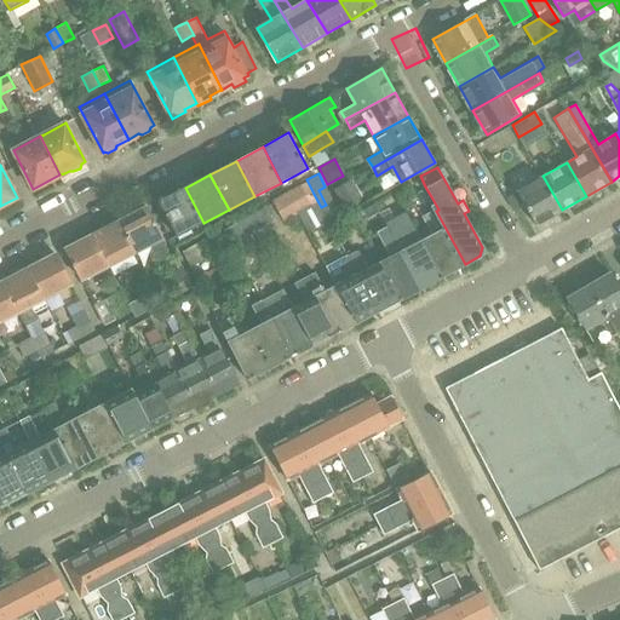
[(543,176),(518,190),(524,201),(538,224),(562,210),(543,176)]
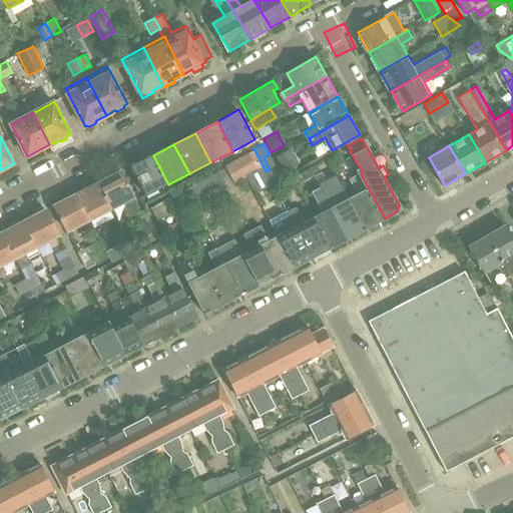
[(277,156),(285,171),(299,163),(291,148),(277,156)]
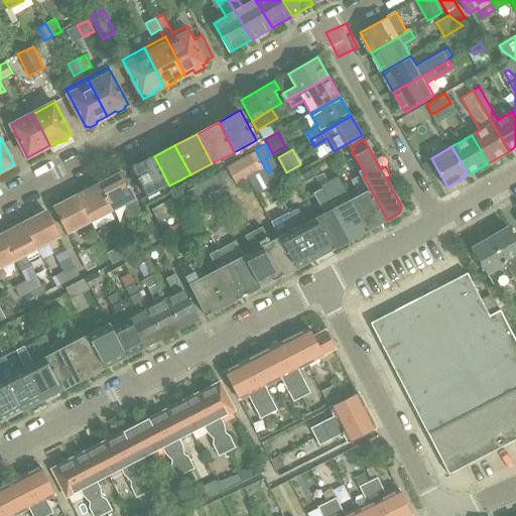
[(248,177),(260,171),(250,153),(238,159),(248,177)]
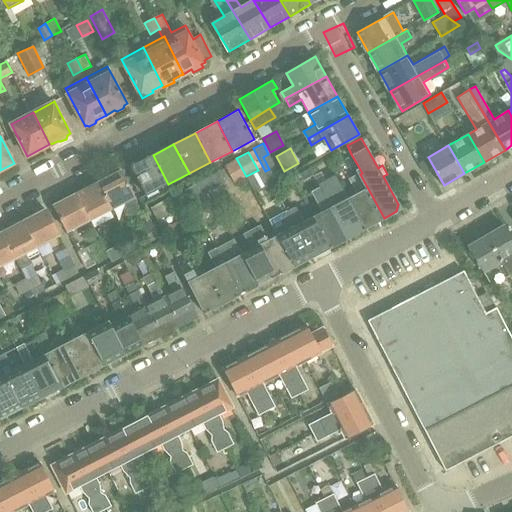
[(355,165),(357,164),(351,154),(344,158),(350,168),(355,165)]
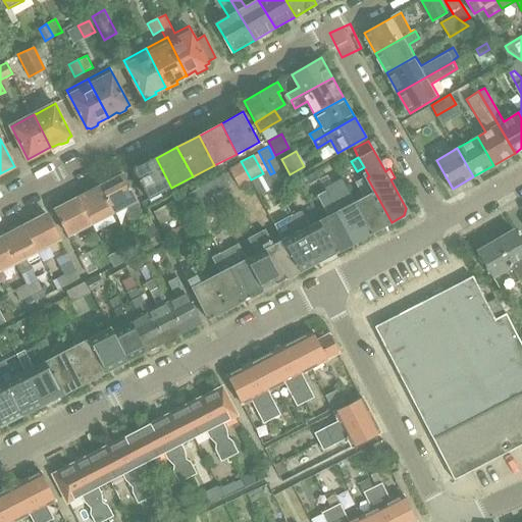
[(134,169),(150,200),(171,188),(156,158),(134,169)]
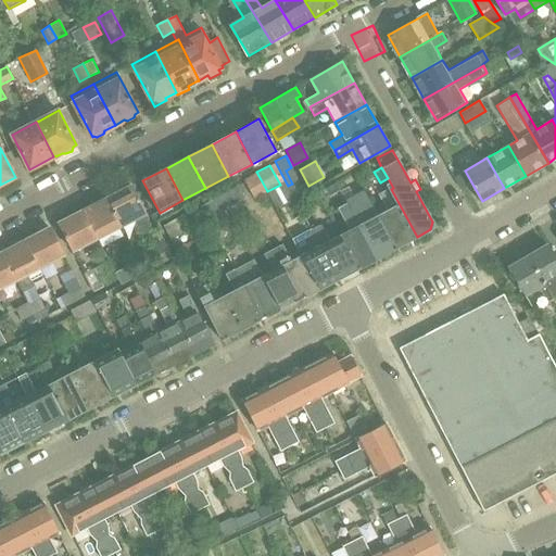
[(465,171),(454,177),(459,187),(470,180),(465,171)]
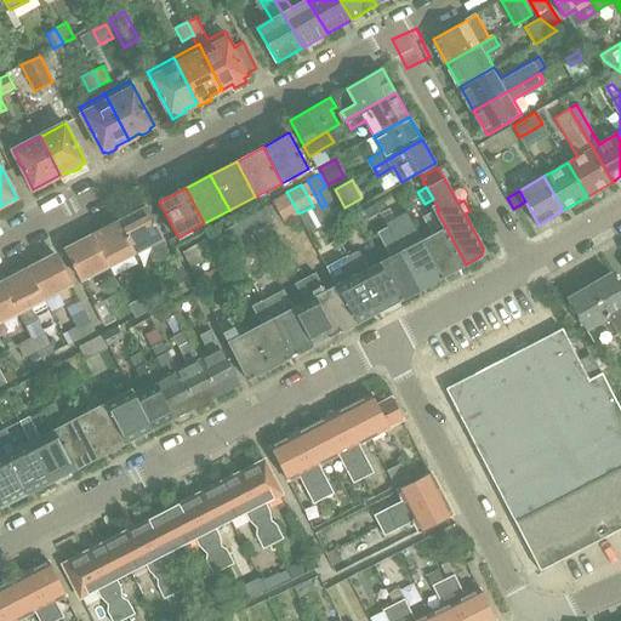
[(284,222),(298,214),(286,192),(272,200),(284,222)]
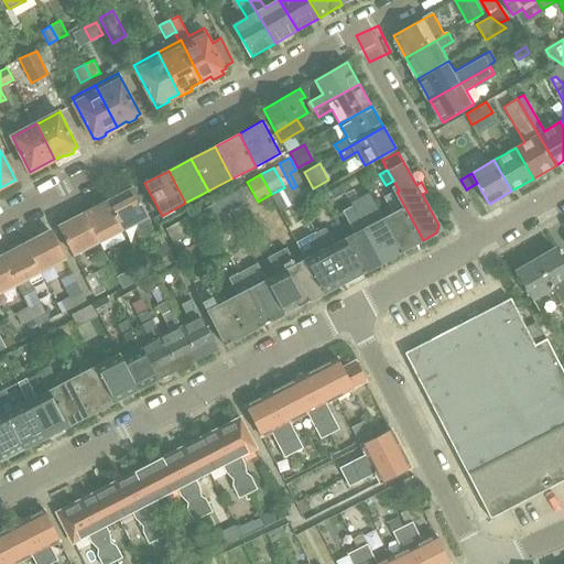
[(344,192),(340,184),(329,191),(334,198),(344,192)]
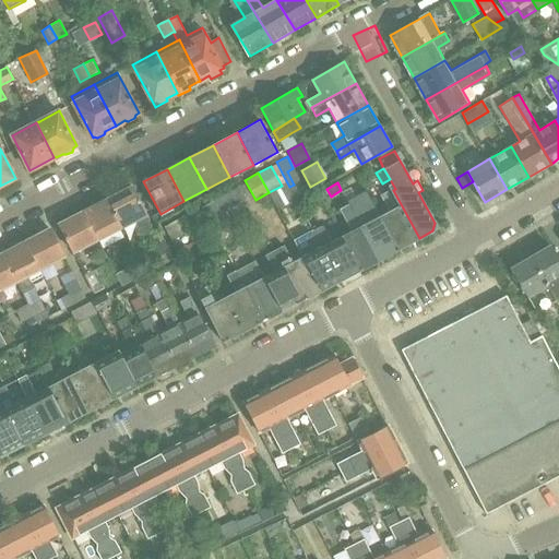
[(239,187),(222,197),(228,209),(247,199),(239,187)]
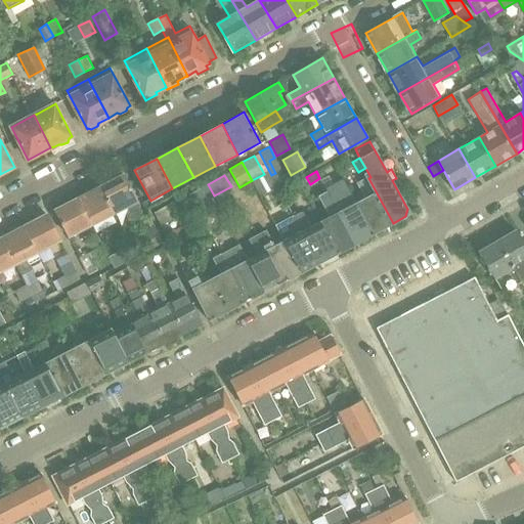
[(124,176),(101,187),(115,213),(126,208),(131,218),(142,212),(124,176)]
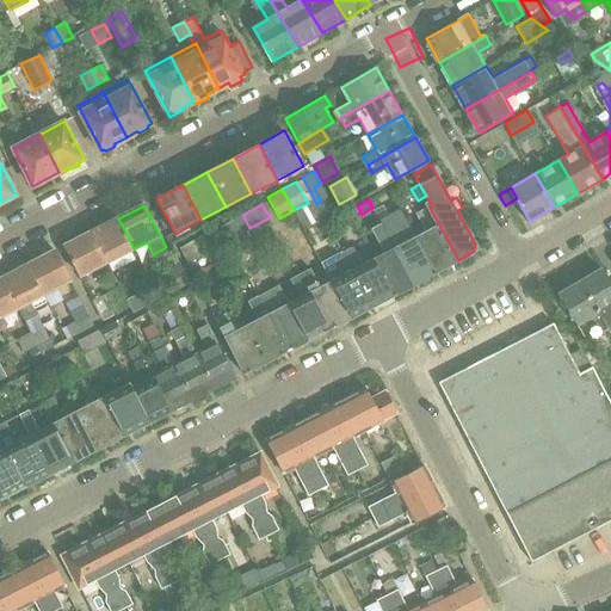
[(400,208),(378,218),(415,283),(436,272),(417,236),(415,238),(400,208)]
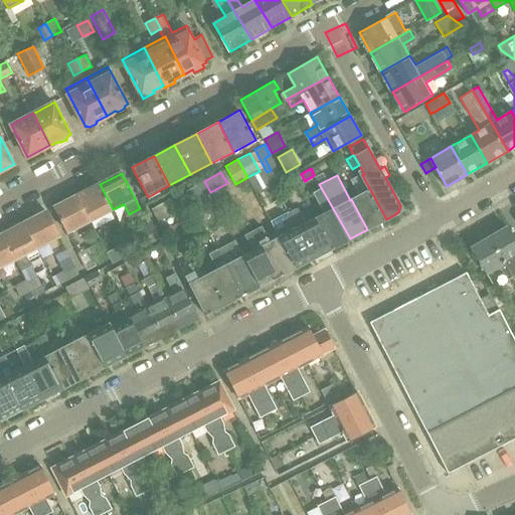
[(360,194),(351,199),(367,229),(386,219),(362,175),(352,180),(360,194)]
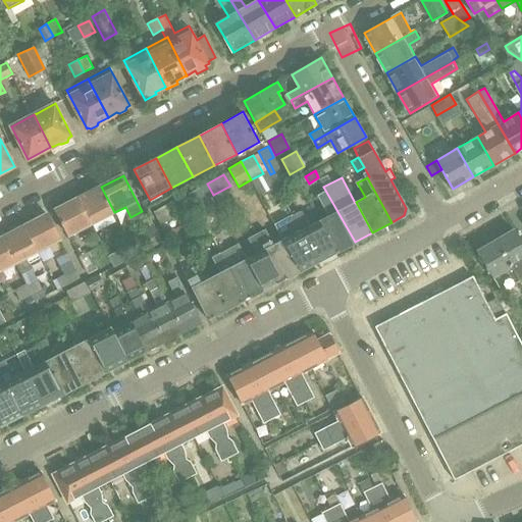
[(213,195),(207,184),(189,194),(195,205),(213,195)]
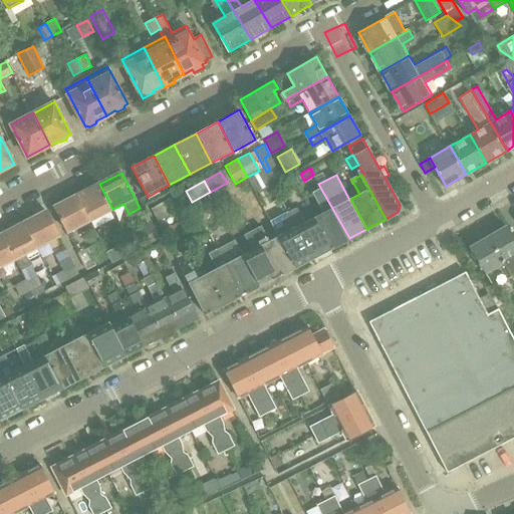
[(99,184),(77,195),(90,220),(112,209),(99,184)]
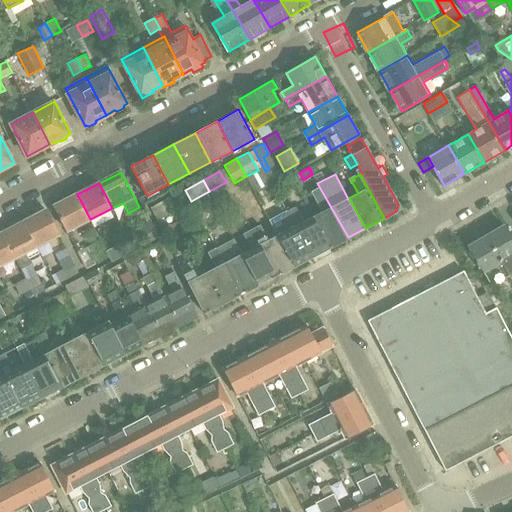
[(324,212),(314,217),(330,246),(348,237),(317,183),(319,187),(312,191),(324,212)]
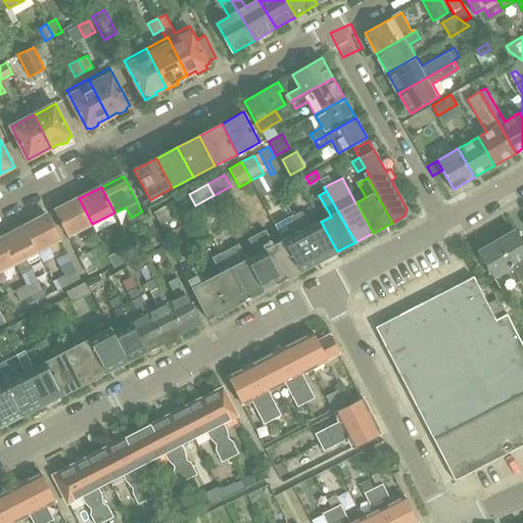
[(184,196),(171,203),(178,216),(179,216),(176,210),(187,204),(184,196)]
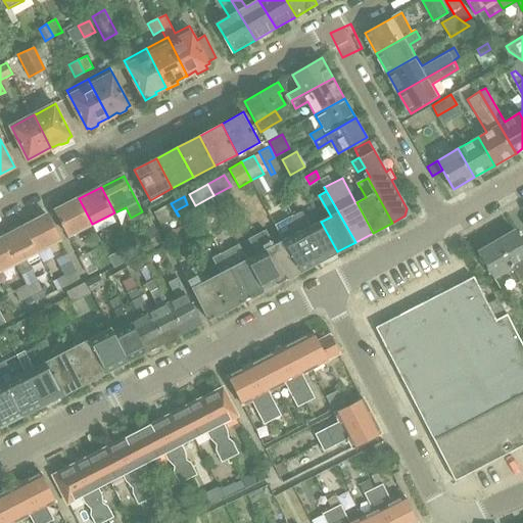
[(92,224),(79,198),(56,210),(68,236),(92,224)]
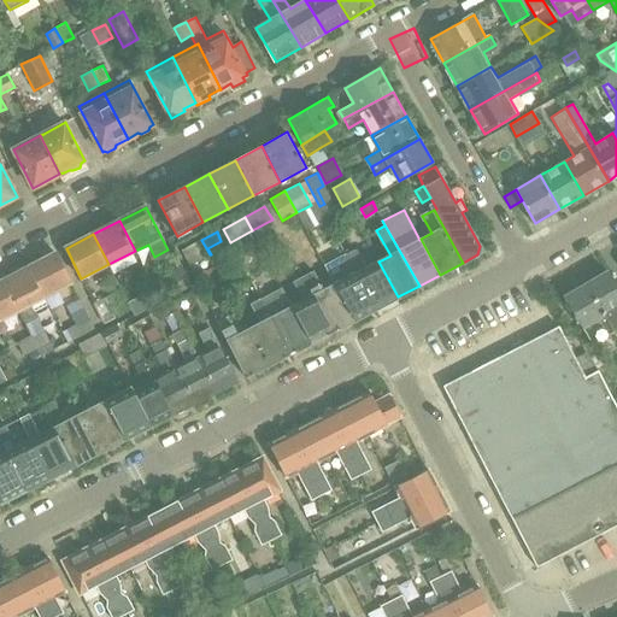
[(210,254),(201,240),(182,250),(191,266),(210,254)]
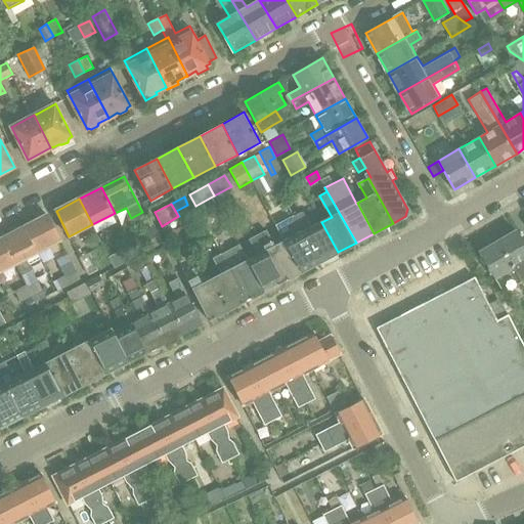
[(304,212),(295,216),(319,261),(338,252),(321,222),(312,226),(304,212)]
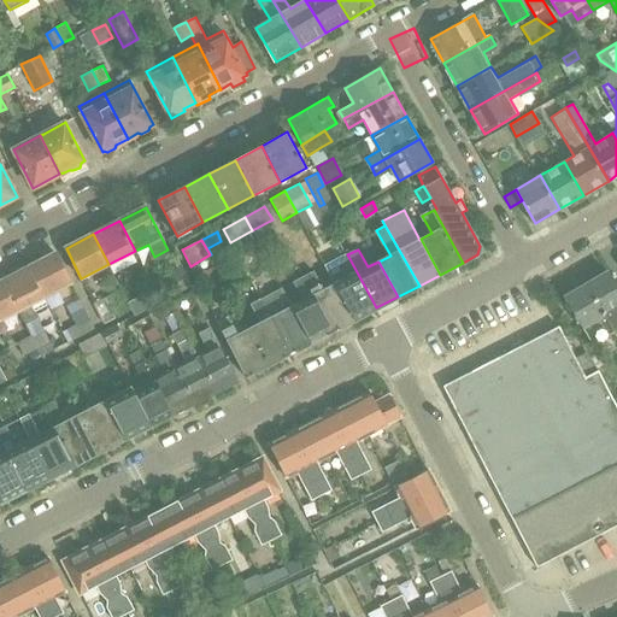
[(56,253),(29,266),(45,297),(71,283),(56,253)]
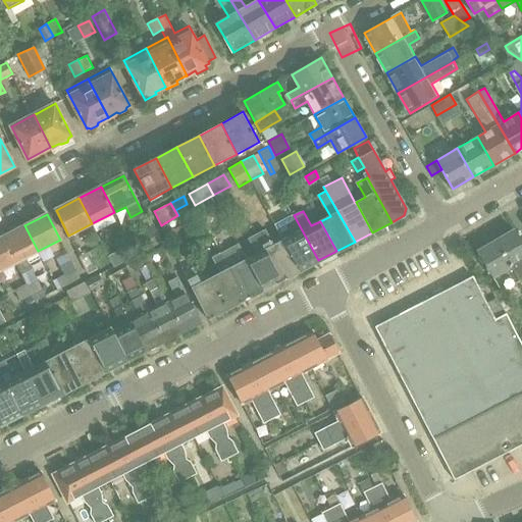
[(294,235),(284,240),(301,270),(318,260),(294,215),(286,219),(294,235)]
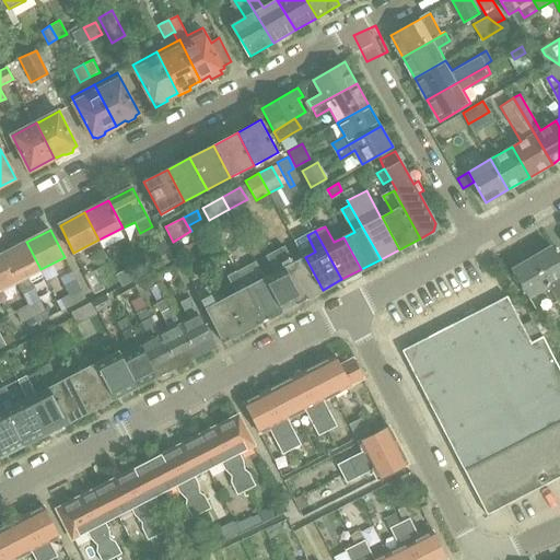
[(41,270),(41,269),(26,242),(2,255),(16,282),(23,294),(34,288),(32,282),(44,277),(41,270)]
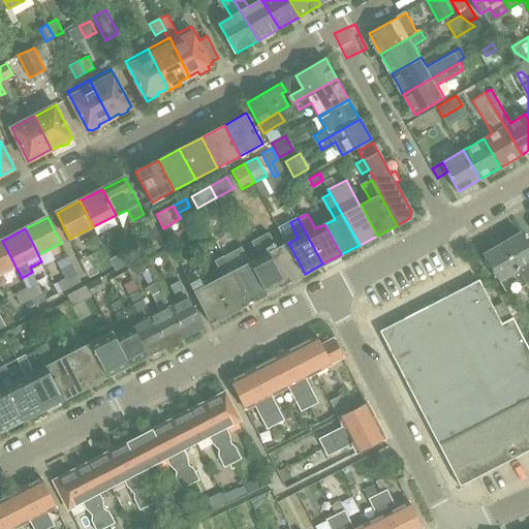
[(143,255),(165,244),(157,229),(150,232),(154,240),(139,248),(143,255)]
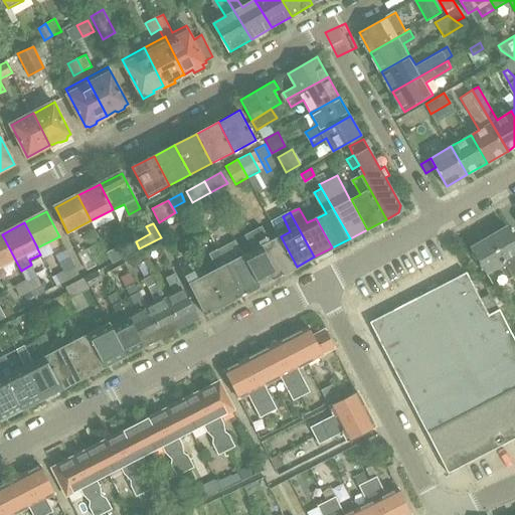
[(263,226),(254,231),(279,276),(297,267),(281,236),(271,241),(263,226)]
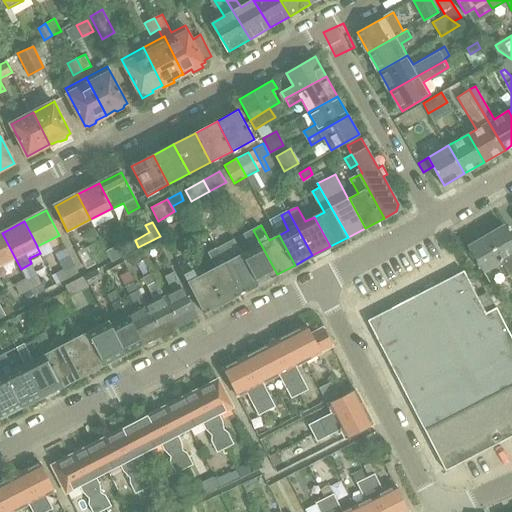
[(511,239),(504,225),(486,235),(509,274),(511,272),(511,239)]
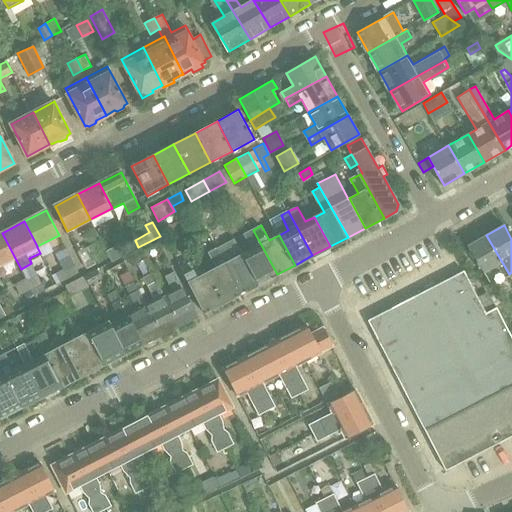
[(253,249),(243,254),(259,284),(277,274),(253,230),(245,234),(253,249)]
